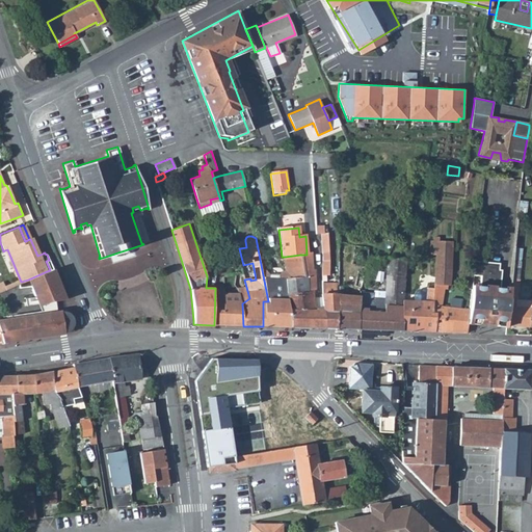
[(435,255),(434,285),(446,286),(449,286),(452,242),(429,241),(429,254),(435,255)]
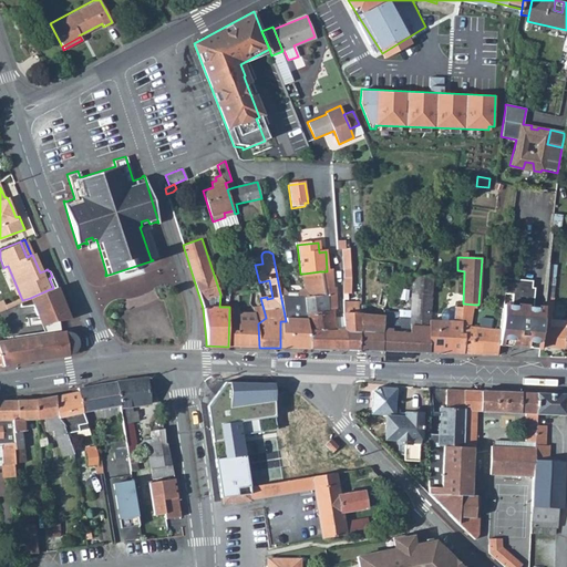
[(18,299),(3,305),(4,308),(20,301),(22,300),(8,266),(4,267),(18,299)]
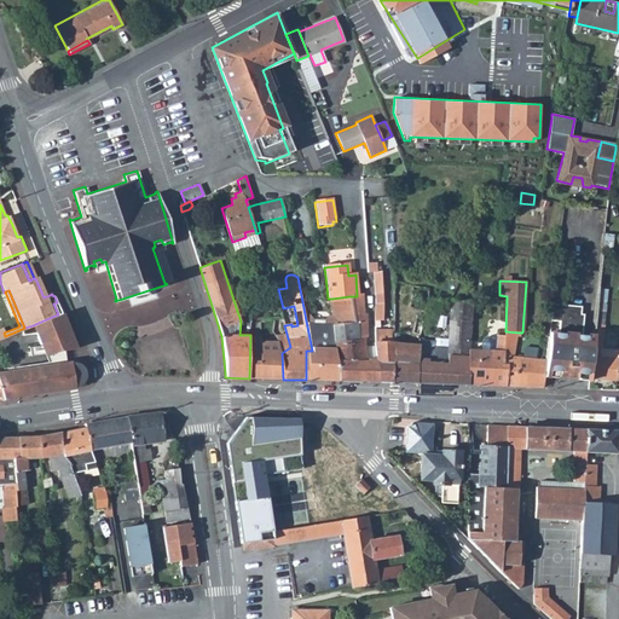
[(357,296),(350,296),(354,323),(359,323),(360,340),(334,342),(339,381),(377,382),(376,360),(368,360),(365,343),(365,339),(368,339),(366,313),(364,313),(363,295),(357,296)]
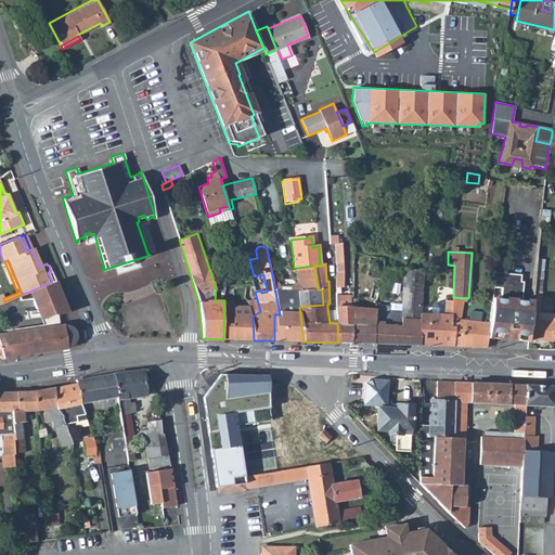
[(279,287),(274,287),(280,314),(274,314),(274,340),(304,341),(299,307),(323,305),(322,289),(318,289),(313,266),(297,268),(299,288),(298,287),(299,302),(294,301),(294,296),(289,291),(281,291),(279,287)]
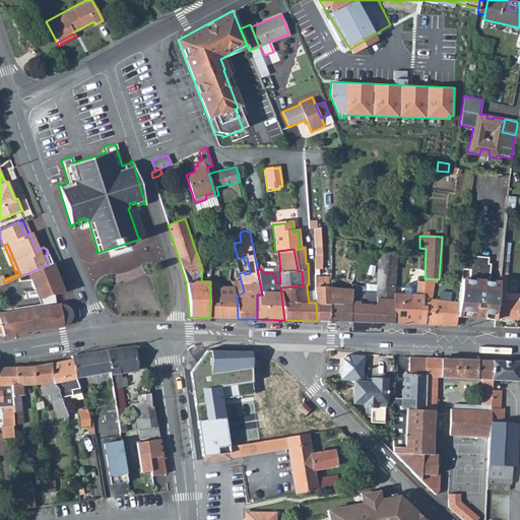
[(356,261),(355,267),(363,268),(364,264),(369,264),(370,252),(359,251),(356,261)]
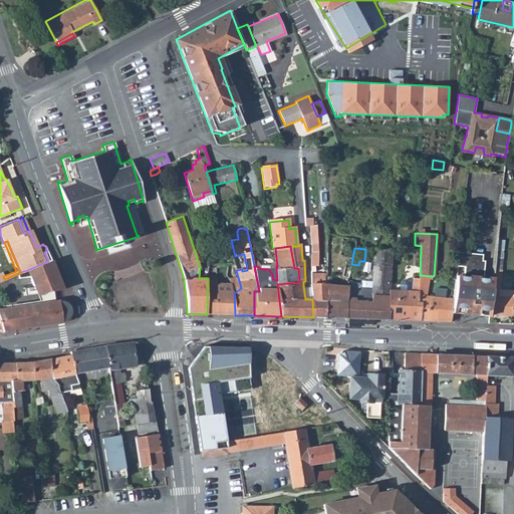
[(347,286),(346,319),(364,319),(388,320),(389,320),(390,291),(392,250),(374,249),(371,288),(360,288),(360,282),(347,282),(347,286)]
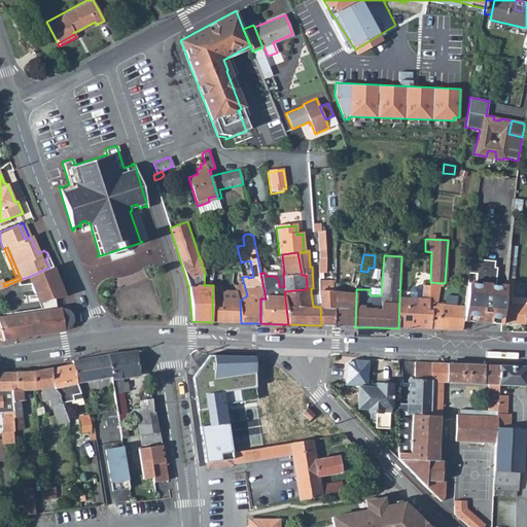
[(494,261),(469,258),(467,275),(476,276),(475,286),(475,289),(466,288),(464,307),(463,320),(485,321),(486,318),(491,318),(494,286),(496,268),(494,268),(494,261)]
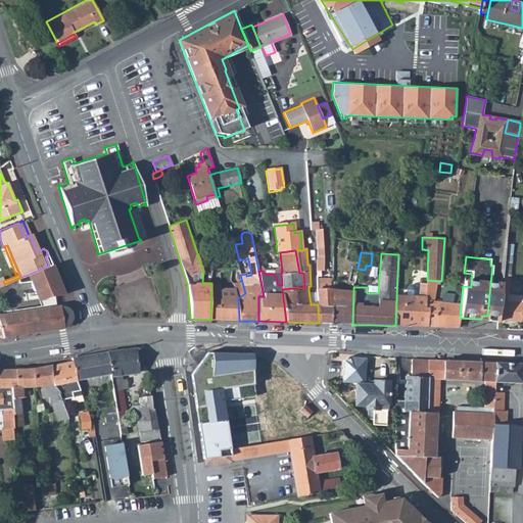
[(501,285),(497,320),(520,321),(522,303),(511,302),(511,298),(508,298),(511,257),(507,257),(506,263),(504,262),(501,285)]
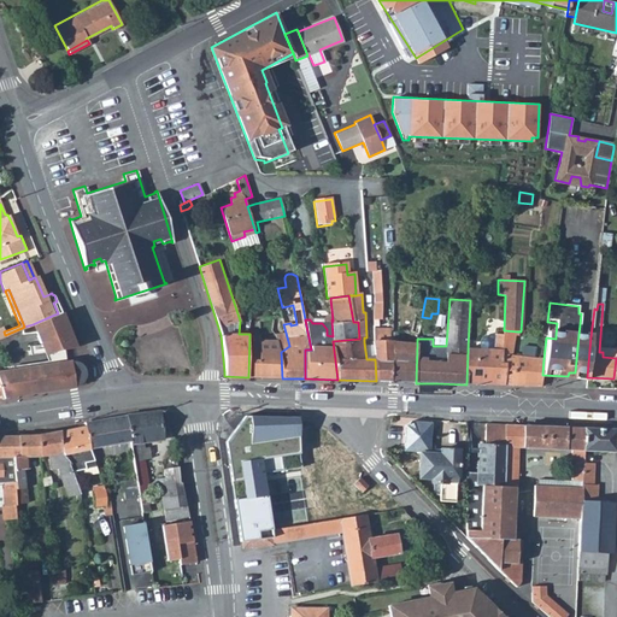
[(24,327),(22,328),(23,333),(36,330),(40,336),(39,336),(41,345),(42,345),(46,342),(50,352),(62,351),(76,348),(62,312),(58,313),(54,315),(33,324),(24,327)]
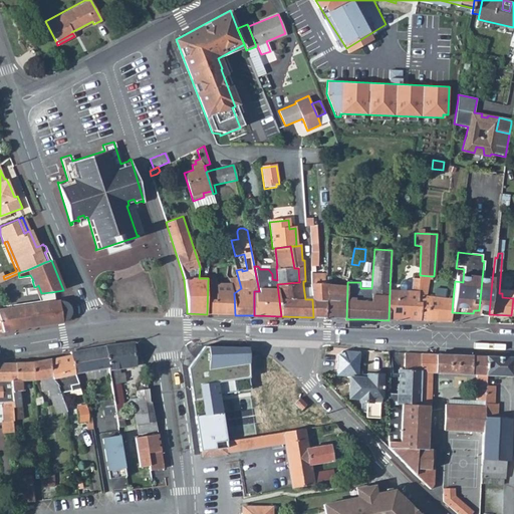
[(341,277),(348,279),(350,268),(351,265),(345,263),(341,277)]
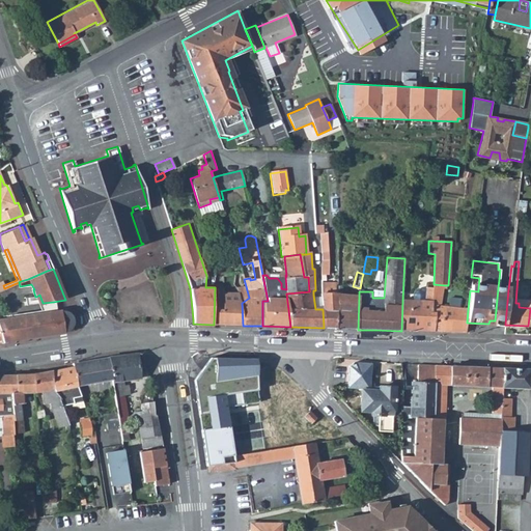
[(234,273),(223,275),(223,283),(234,283),(234,273)]
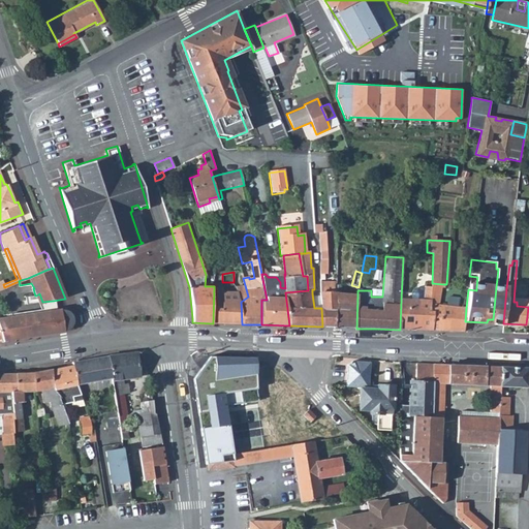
[(270,274),(266,274),(268,277),(276,277),(280,282),(280,287),(285,288),(284,274),(270,274)]
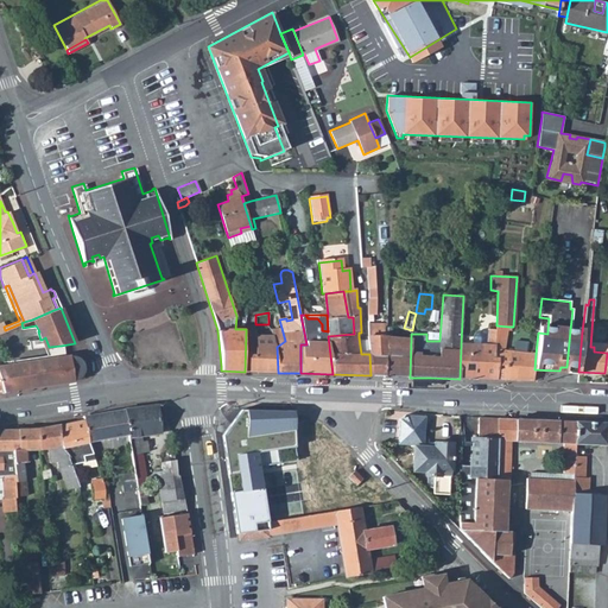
[(368,323),(368,337),(369,354),(371,375),(385,377),(386,335),(385,335),(386,327),(386,325),(386,323),(373,323),(368,323)]
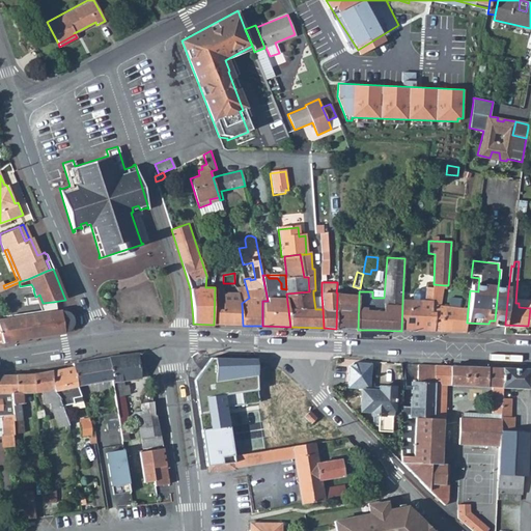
[(434,284),(434,287),(431,312),(436,312),(435,332),(466,333),(467,323),(468,309),(463,308),(440,306),(440,288),(445,288),(445,285),(434,284)]
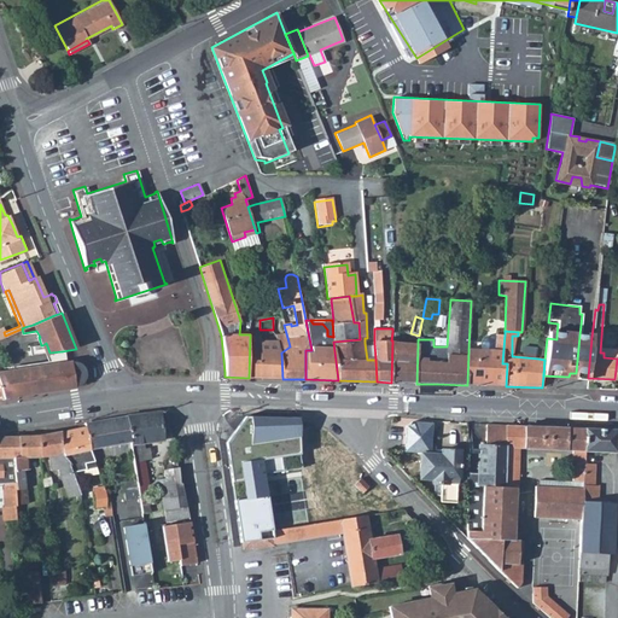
[(392,340),(391,383),(417,384),(418,344),(398,342),(398,333),(392,332),(391,340),(392,340)]
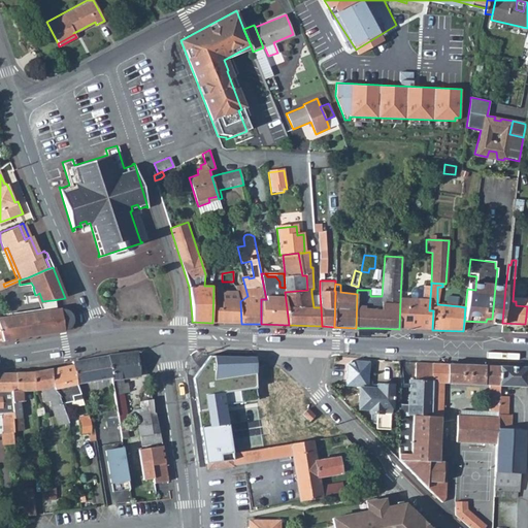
[(213,286),(212,323),(241,324),(240,301),(248,296),(244,285),(236,286),(236,291),(223,291),(223,287),(213,286)]
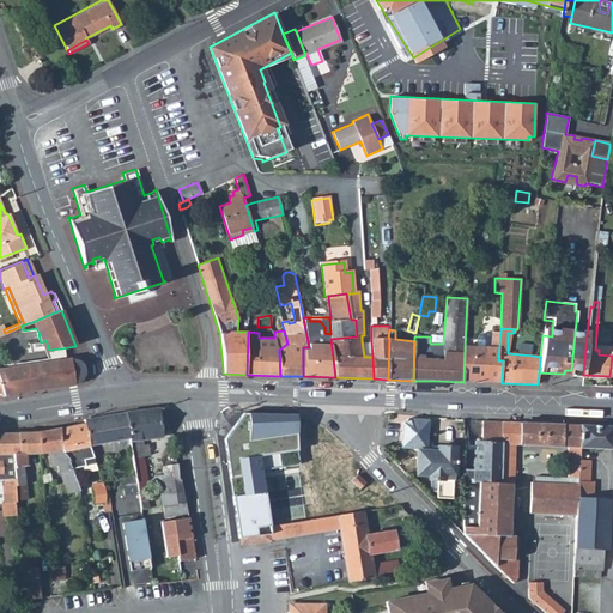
[(465,347),(463,382),(502,383),(503,360),(498,360),(501,332),(491,332),(491,334),(484,334),(479,335),(477,341),(477,347),(465,347)]
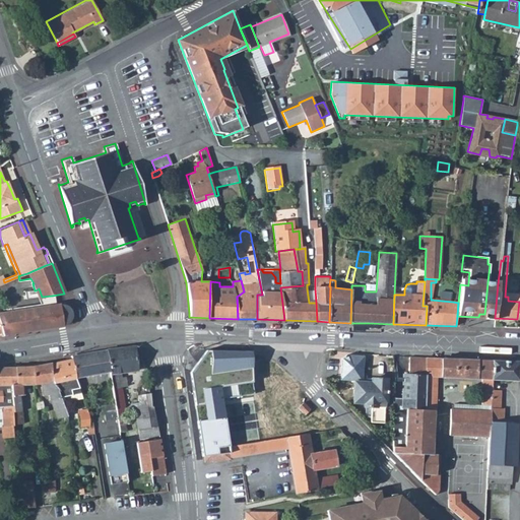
[(488,282),(484,314),(479,314),(478,317),(495,318),(498,283),(488,282)]
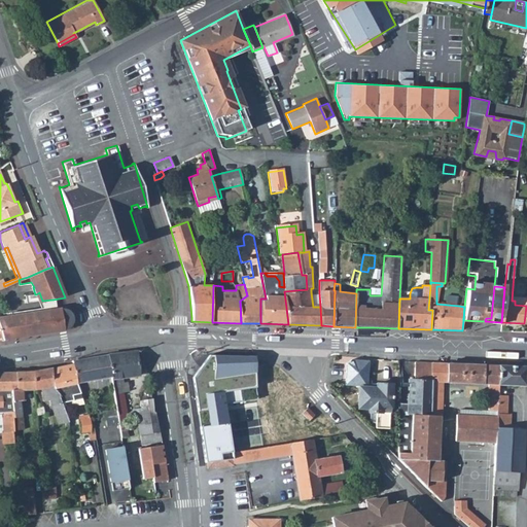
[(54,310),(53,300),(42,301),(39,292),(36,294),(39,301),(40,312),(54,310)]
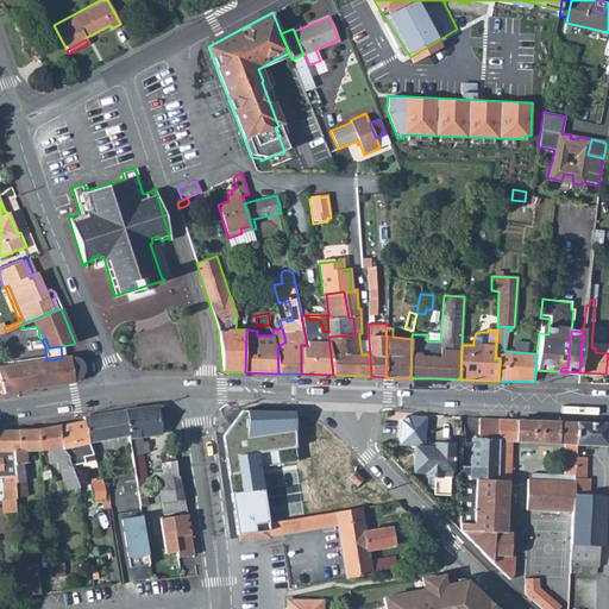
[(369,338),(359,338),(362,355),(370,355),(369,338)]
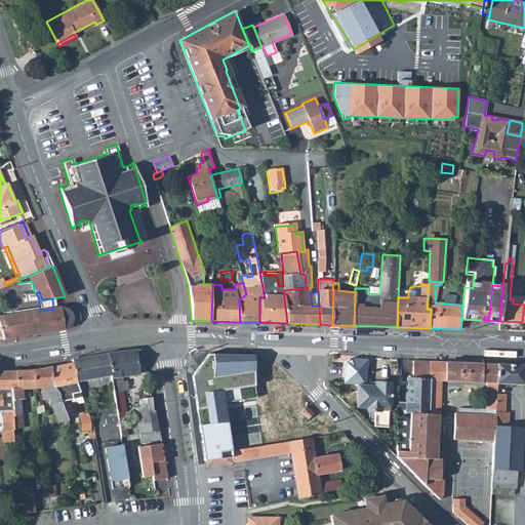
[(28,312),(0,315),(0,336),(0,337),(0,339),(12,335),(70,328),(70,323),(70,320),(71,317),(70,315),(68,312),(66,310),(65,310),(63,309),(58,308),(53,309),(40,311),(36,311),(28,311),(28,312)]
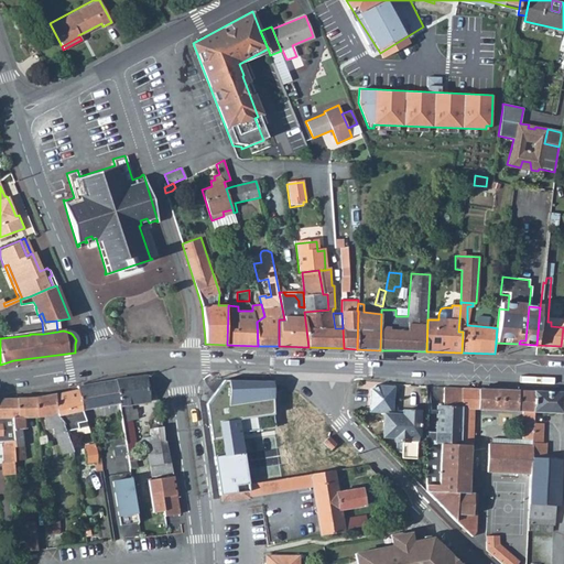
[(115,379),(119,403),(121,418),(130,416),(128,404),(139,403),(148,401),(145,375),(115,379)]
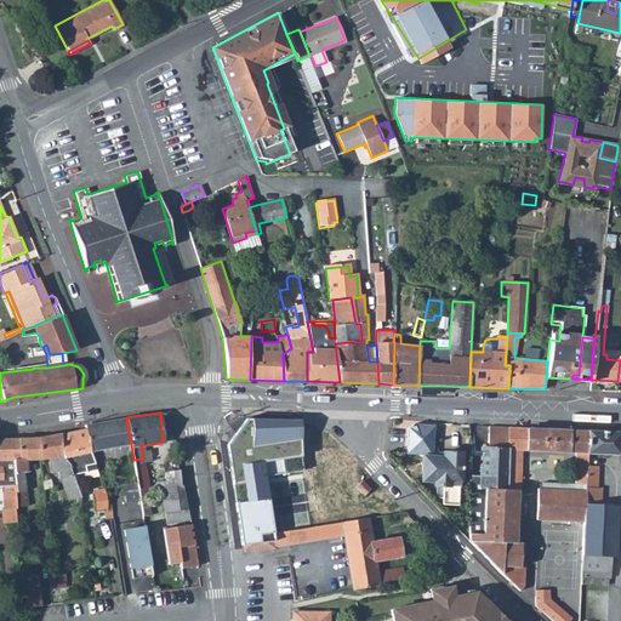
[(84,423),(85,428),(90,451),(91,451),(131,444),(126,417),(84,423)]
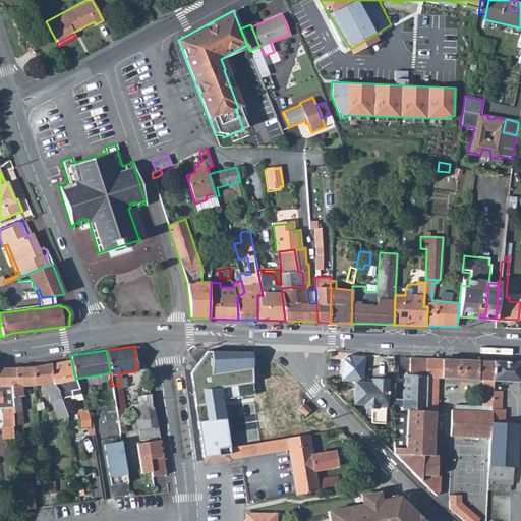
[(209,351),(191,373),(195,399),(203,457),(230,453),(231,446),(223,387),(255,383),(254,352),(209,351)]
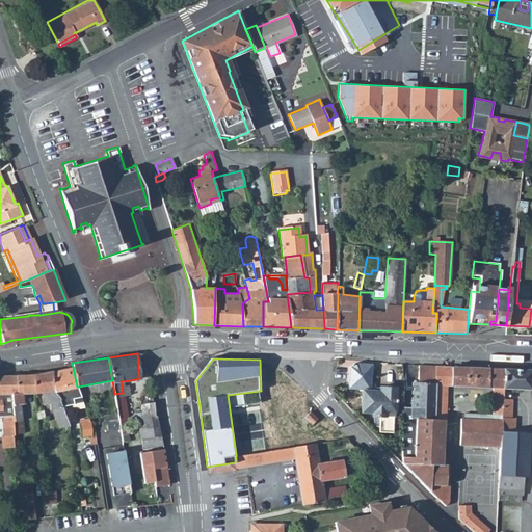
[(350,369),(348,390),(362,391),(361,411),(372,411),(372,416),(379,416),(378,431),(392,431),(393,411),(395,411),(396,388),(379,387),(379,391),(371,391),(372,365),(353,364),(350,369)]
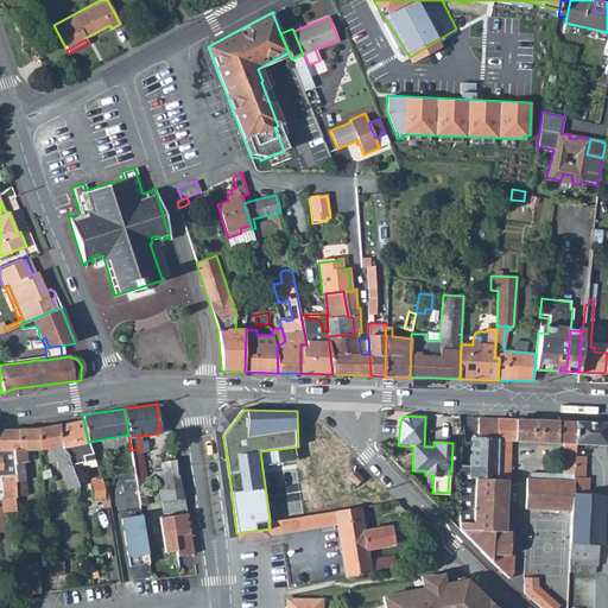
[(467,468),(466,495),(493,496),(494,479),(496,435),(498,418),(477,417),(477,435),(472,435),(472,466),(472,468),(467,468)]
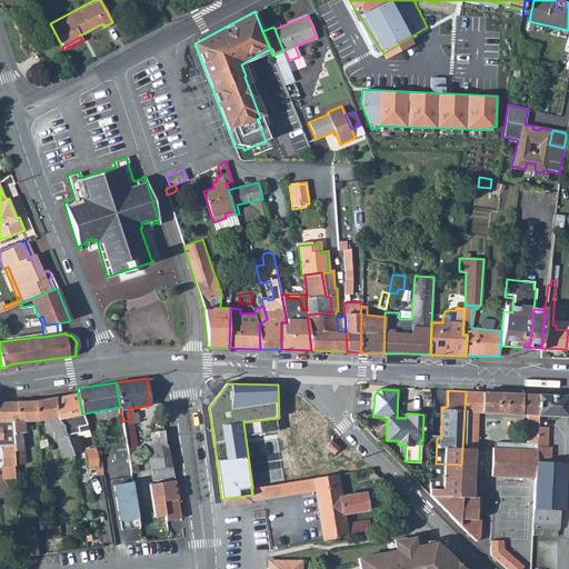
[(466,391),(465,407),(480,408),(480,412),(527,415),(526,431),(527,431),(526,442),(496,441),(496,448),(491,447),(490,476),(533,478),(535,461),(535,455),(537,395),(466,391)]
